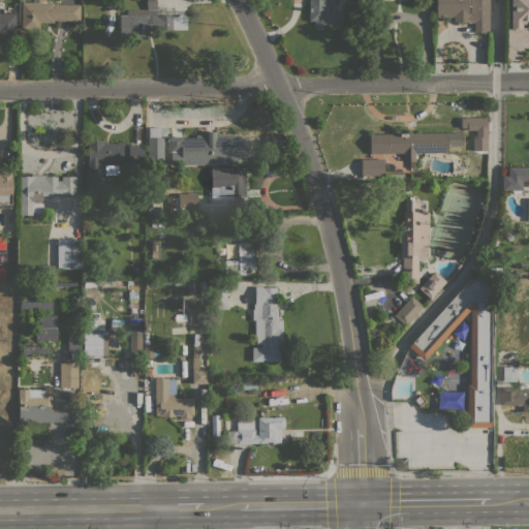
[(22,2),(32,2),(32,0),(52,0),(52,2),(53,2),(53,4),(80,4),(80,20),(53,20),(53,22),(38,22),(38,29),(22,29),(22,2)]
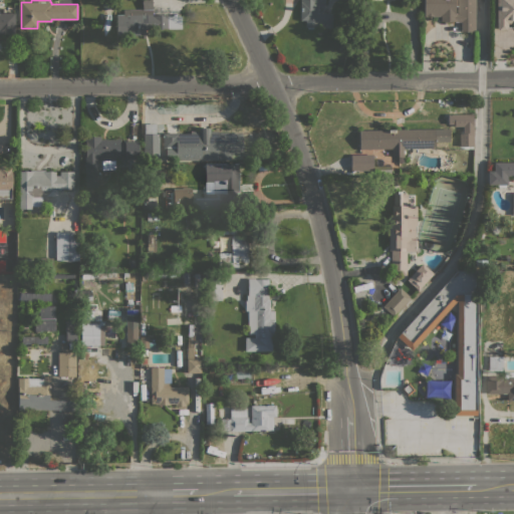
[(142,0),(152,0),(152,15),(168,15),(168,16),(181,16),(181,30),(145,30),(145,38),(142,38),(142,35),(116,35),(116,9),(142,9),(142,0)]
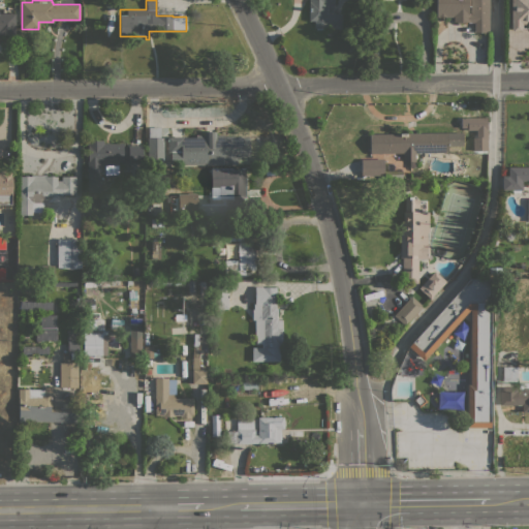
[(334,0),(334,5),(332,5),(331,13),(341,13),(341,28),(314,28),(314,21),(308,21),(308,0),(334,0)]
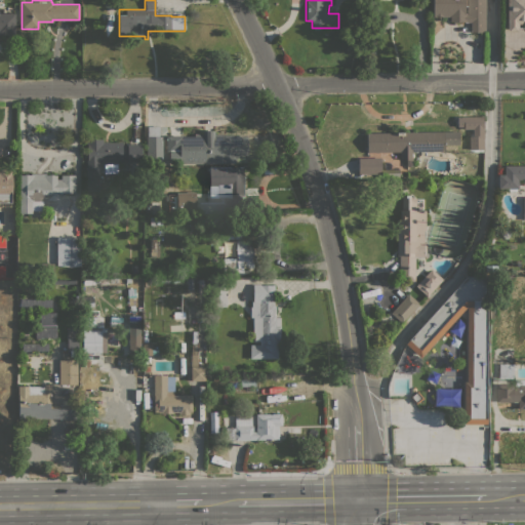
[(485,0),(485,32),(471,33),(471,21),(461,21),(461,23),(453,23),(453,21),(450,21),(449,16),(433,16),(433,0),(466,0),(466,6),(465,6),(465,13),(467,13),(467,0),(485,0)]
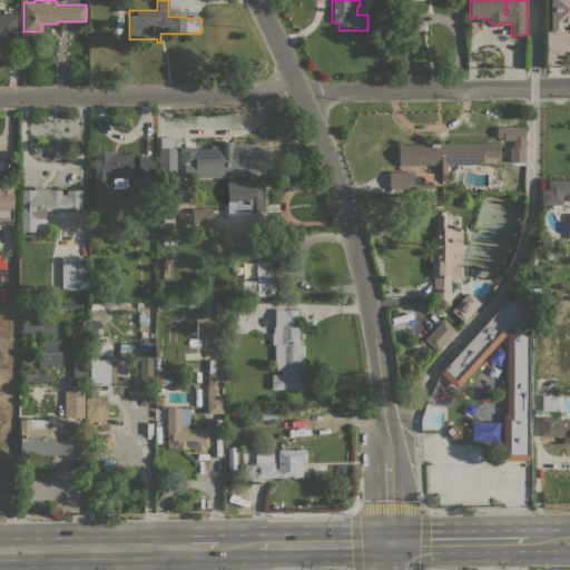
[(544,0),(564,1),(564,0),(569,0),(569,31),(566,31),(567,13),(560,13),(560,32),(543,32),(544,0)]
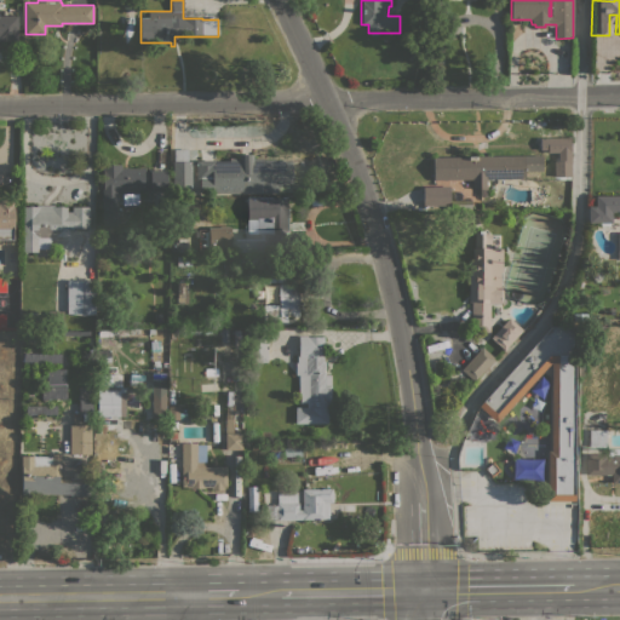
[(0,16),(17,16),(17,41),(0,41),(0,16)]
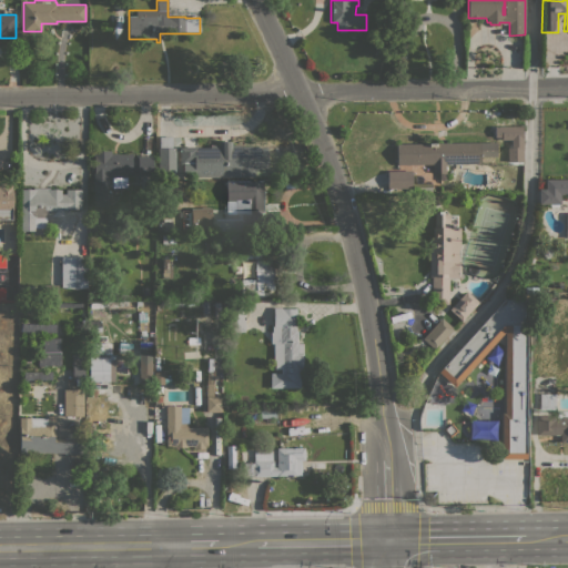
[(0,148),(0,163),(9,164),(11,114),(1,114),(0,148)]
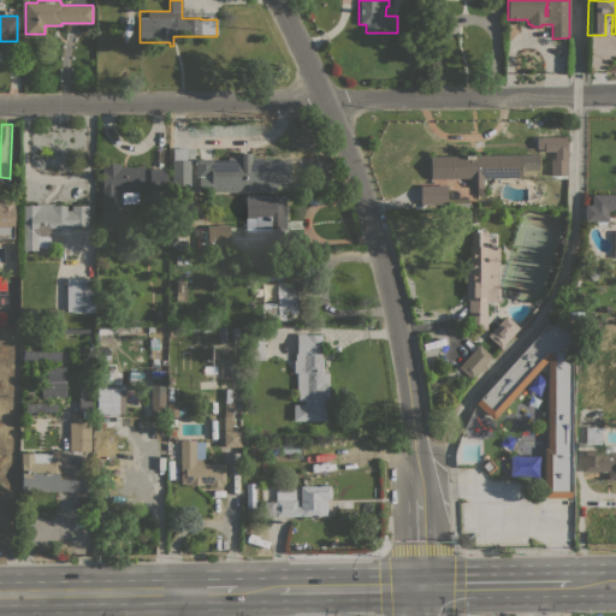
[(190,189),(171,189),(171,160),(175,160),(175,148),(187,148),(187,160),(190,160),(190,189)]
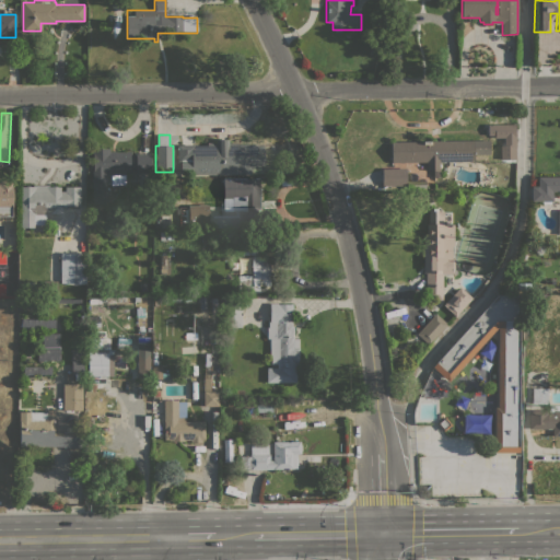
[(179,162),(177,162),(176,146),(193,144),(193,146),(207,146),(207,143),(216,142),(216,139),(228,138),(228,143),(237,142),(237,144),(248,143),(248,144),(263,144),(264,166),(251,166),(251,173),(181,175),(179,162)]
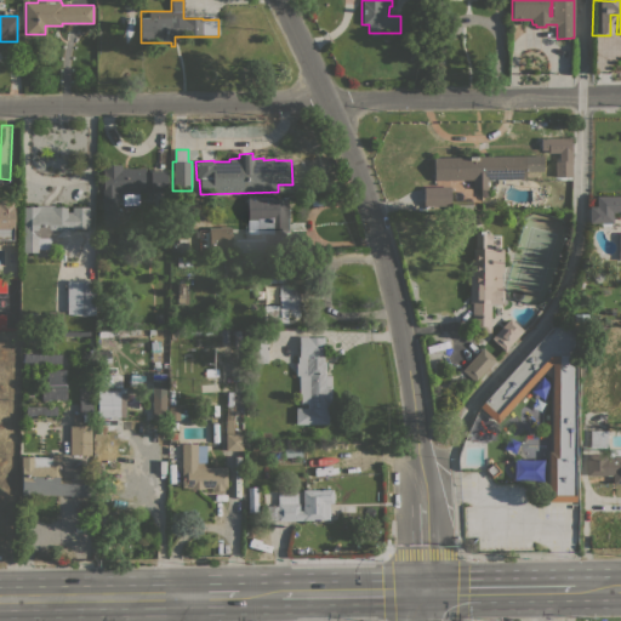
[(525,178),(486,178),(489,182),(489,184),(486,188),(486,197),(482,197),(480,189),(473,189),(473,180),(434,180),(433,158),(525,155),(525,178)]
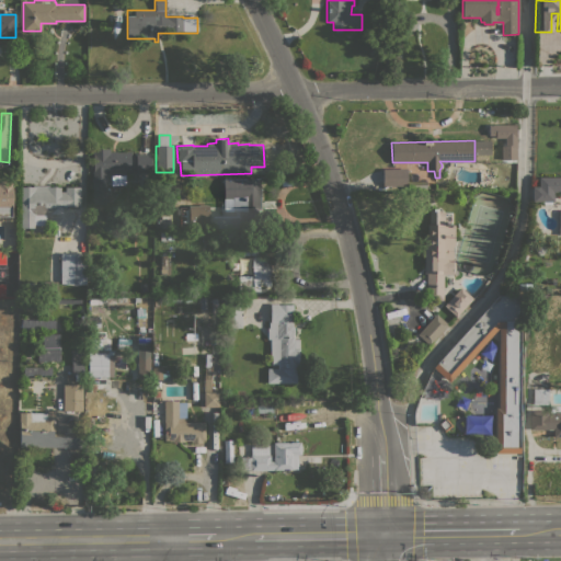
[(136,171),(125,172),(125,185),(111,185),(111,175),(105,175),(105,195),(107,195),(107,202),(105,202),(105,204),(92,204),(91,149),(110,148),(110,151),(132,151),(132,155),(135,155),(135,153),(150,153),(151,187),(138,189),(138,172),(136,172),(136,171)]
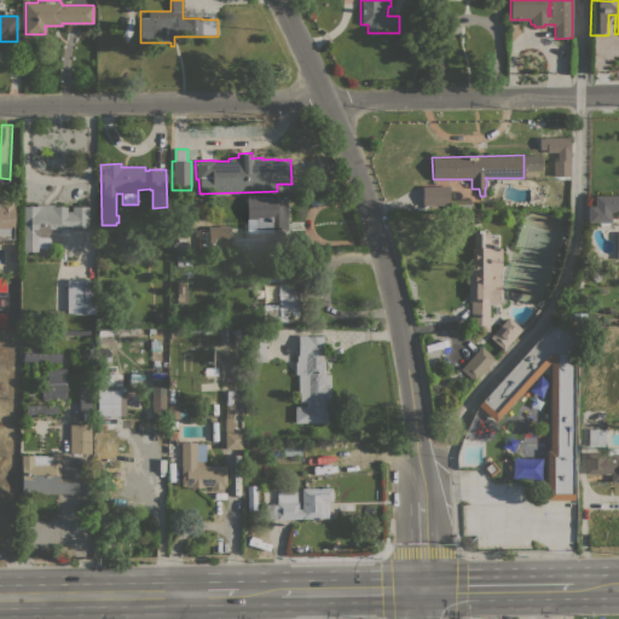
[(449,185),(449,200),(470,200),(470,209),(449,209),(449,204),(422,206),(422,186),(449,185)]
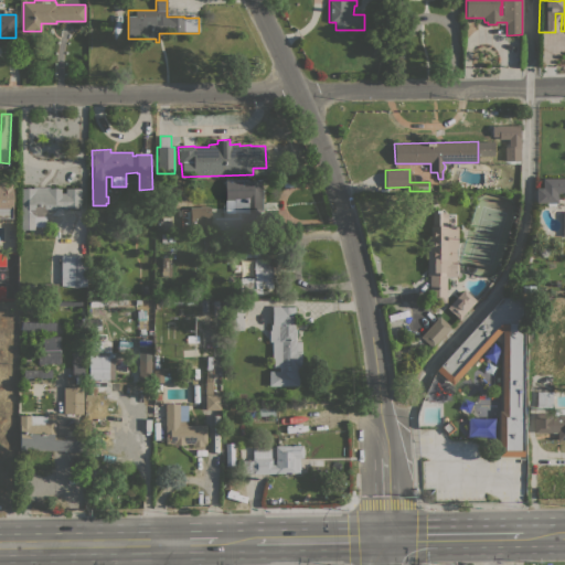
[(557,203),(556,203),(553,206),(544,206),(542,203),(535,203),(535,188),(542,188),(542,178),(564,178),(564,198),(562,198),(562,193),(557,193),(557,203)]
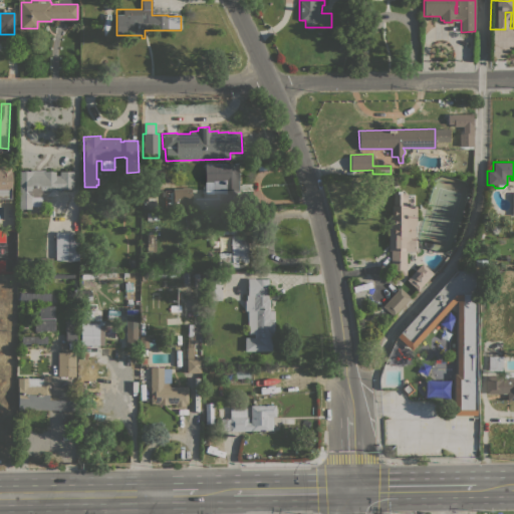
[(236,192),(236,199),(220,199),(220,193),(213,193),(213,181),(205,181),(205,164),(238,164),(238,192),(236,192)]
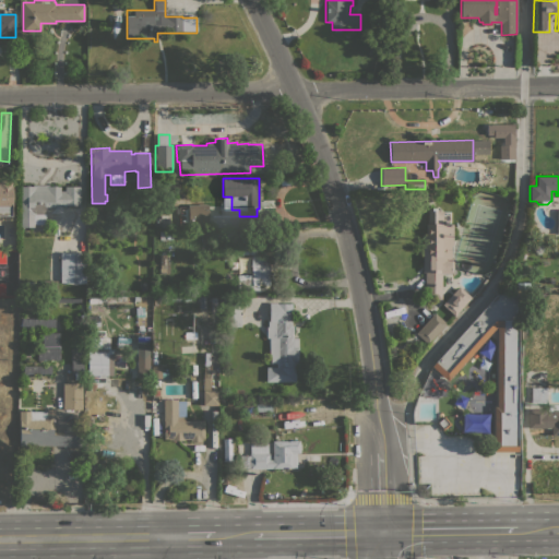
[(0,180),(12,180),(12,221),(0,221),(0,180)]
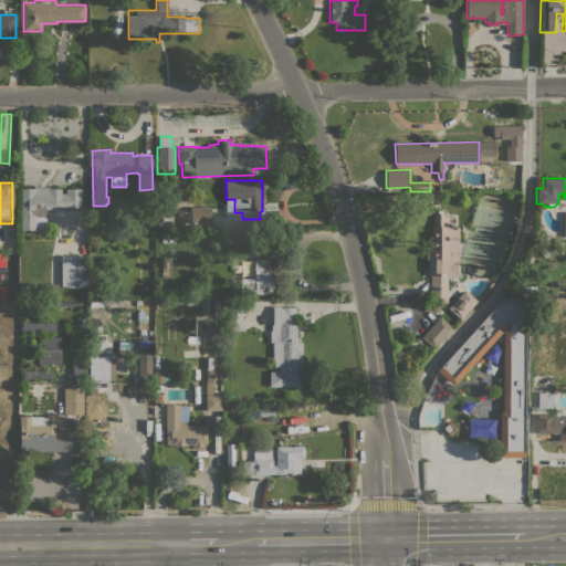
[(62,208),(62,216),(50,216),(50,217),(45,217),(45,226),(33,226),(33,230),(21,230),(21,188),(32,188),(32,187),(50,187),(50,188),(61,188),(61,194),(65,194),(65,188),(80,188),(80,208),(62,208)]
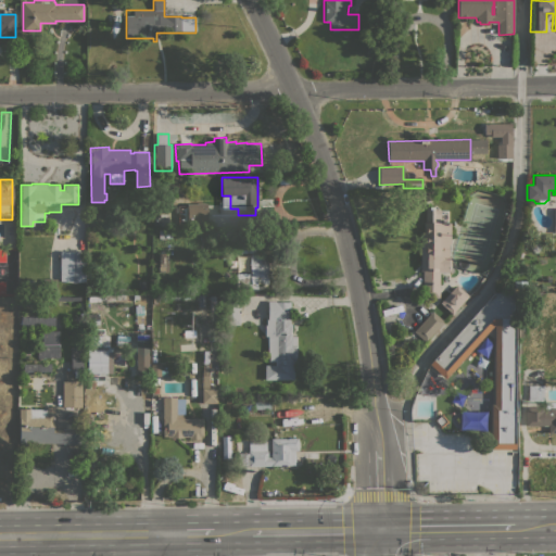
[(206,223),(187,224),(187,204),(206,203),(206,223)]
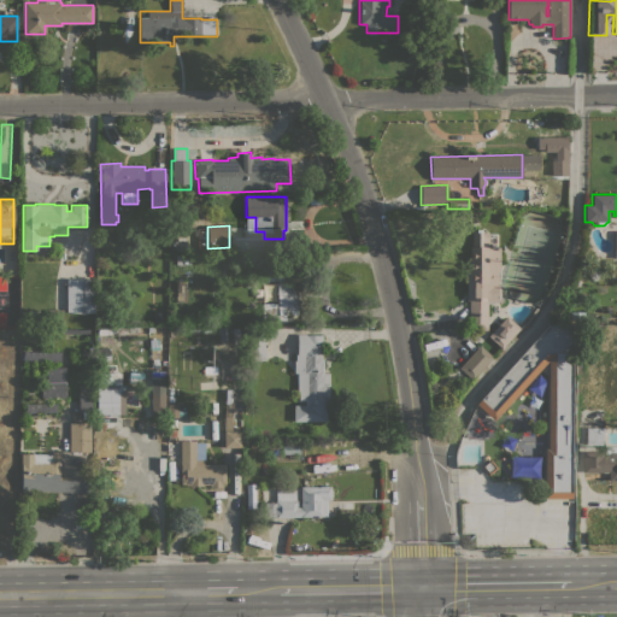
[(500,270),(498,270),(498,283),(500,283),(499,301),(486,301),(486,330),(465,330),(465,259),(470,259),(470,246),(471,246),(471,230),(487,230),(487,246),(500,246),(500,270)]
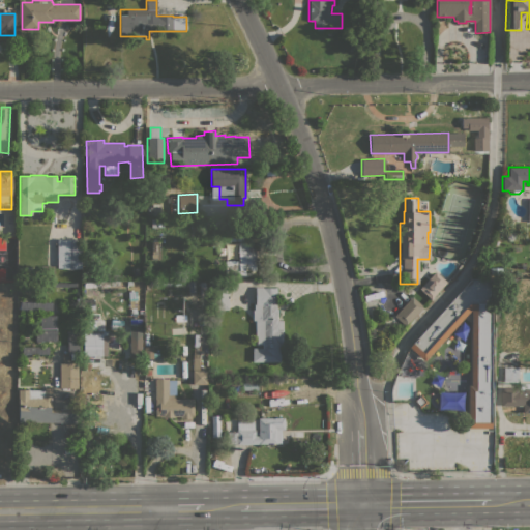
[(230,241),(230,243),(223,243),(223,237),(229,237),(228,218),(243,218),(244,240),(230,241)]
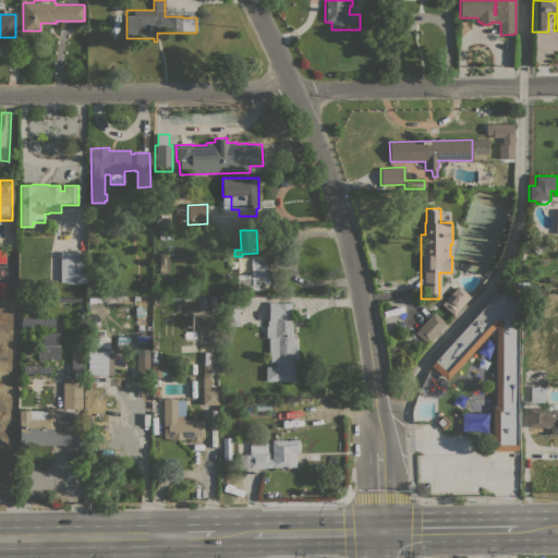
[(171,231),(171,239),(165,239),(165,240),(158,239),(159,231),(171,231)]
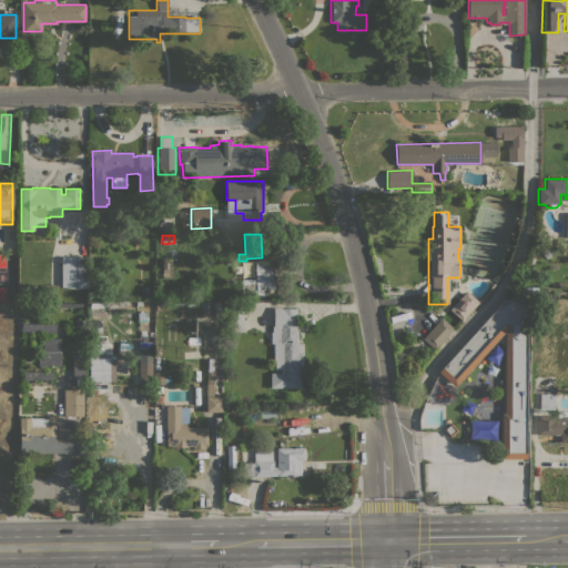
[(87,287),(61,287),(61,256),(87,257),(87,287)]
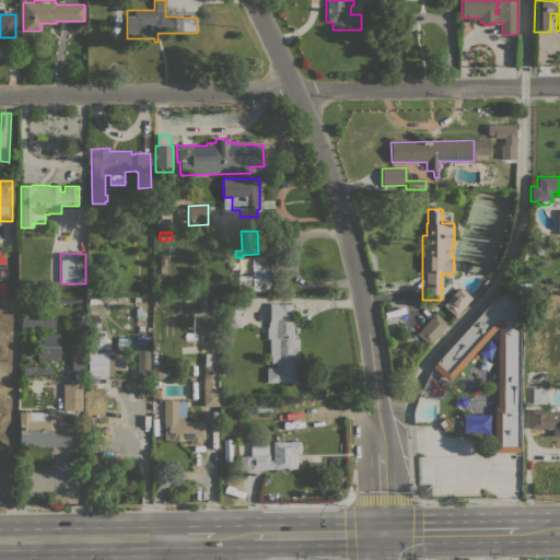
[(160,273),(159,255),(170,255),(170,273),(160,273)]
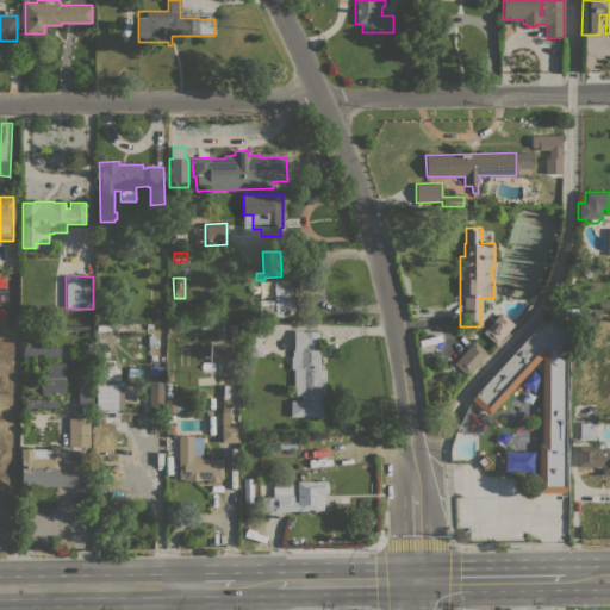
[(293,311),(282,311),(282,317),(259,317),(259,299),(274,299),(274,279),(293,278),(293,311)]
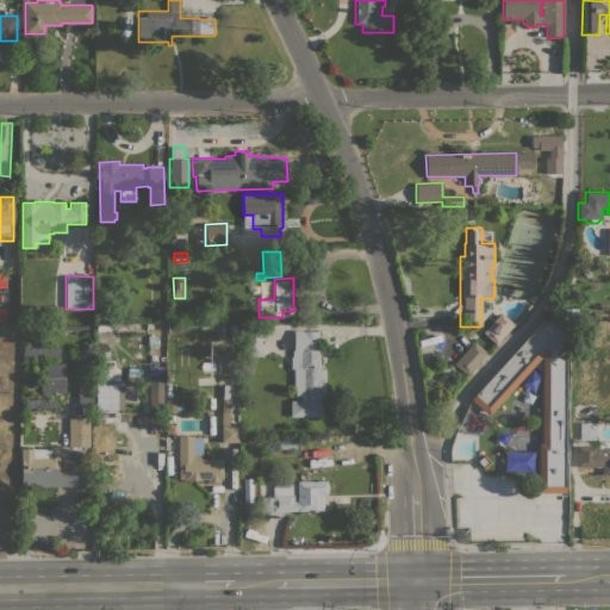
[(62,322),(47,322),(47,306),(62,305),(62,322)]
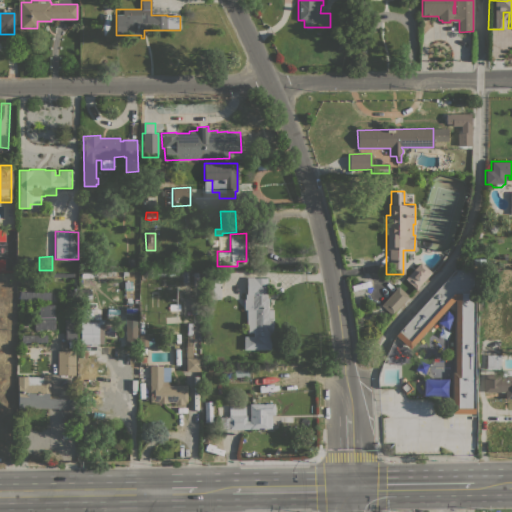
[(431,272),(416,289),(404,279),(420,262),(431,272)]
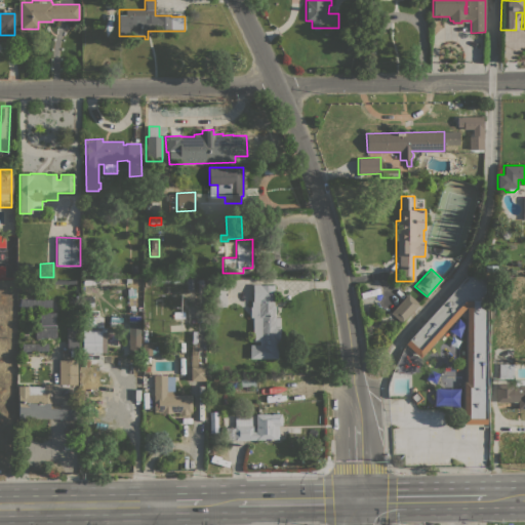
[(209,308),(207,278),(225,277),(226,307),(209,308)]
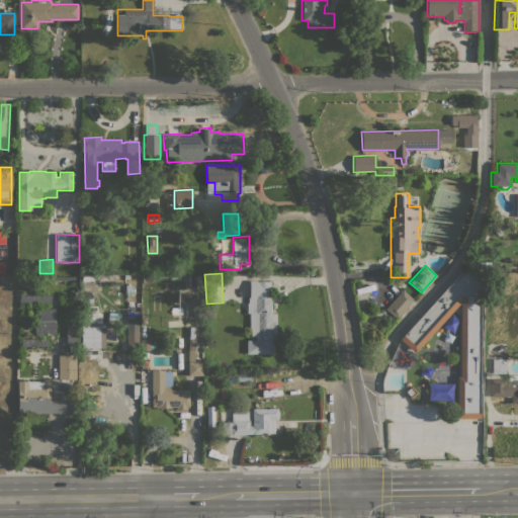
[(457,376),(460,376),(460,303),(415,353),(400,339),(460,273),(481,273),(481,419),(457,419),(457,376)]
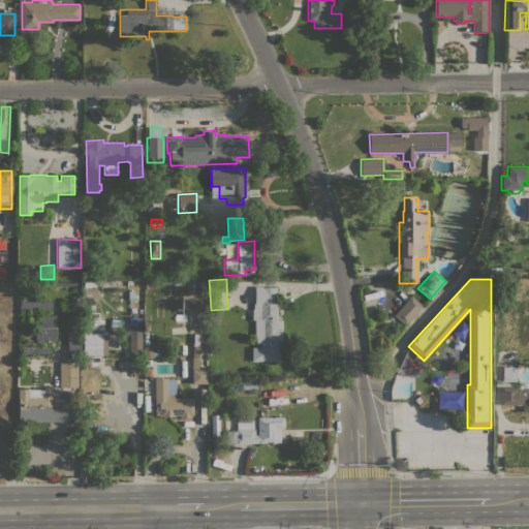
[(276,308),(277,308),(277,319),(282,319),(282,344),(279,344),(279,361),(251,361),(251,347),(260,347),(260,343),(255,343),(255,335),(254,335),(254,320),(251,320),(251,309),(253,309),(253,303),(254,303),(254,286),(261,286),(261,287),(276,287),(276,308)]
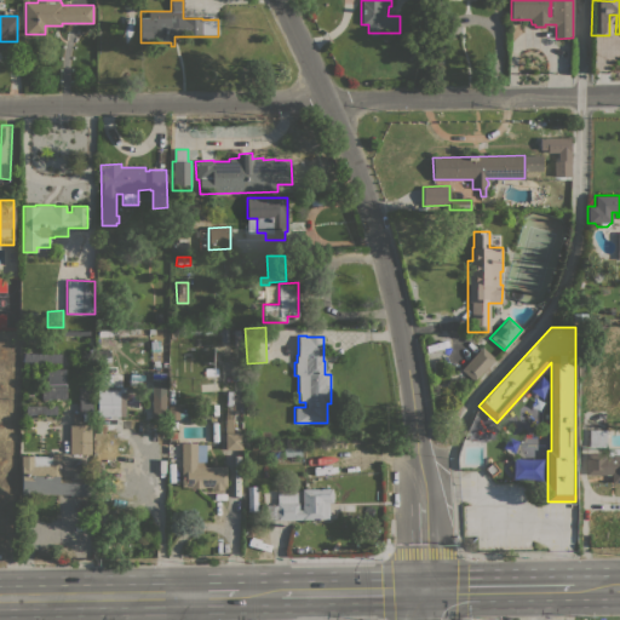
[(474,382),(460,369),(481,346),(493,357),(493,359),(494,360),(474,382)]
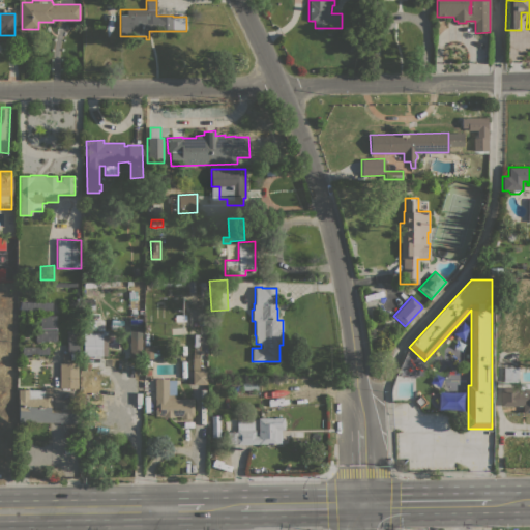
[(52,302),(52,310),(20,310),(20,301),(52,302)]
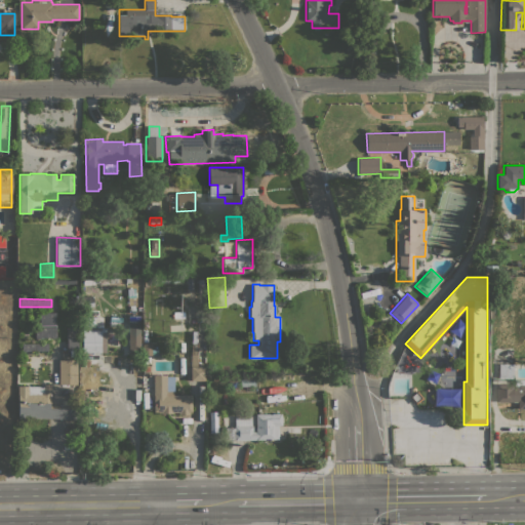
[(55,325),(40,326),(39,313),(53,312),(55,316),(55,325)]
